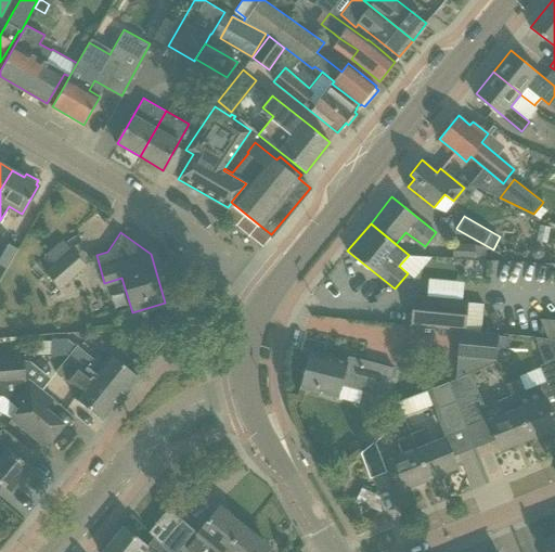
[(0,278),(16,248),(0,239),(0,278)]
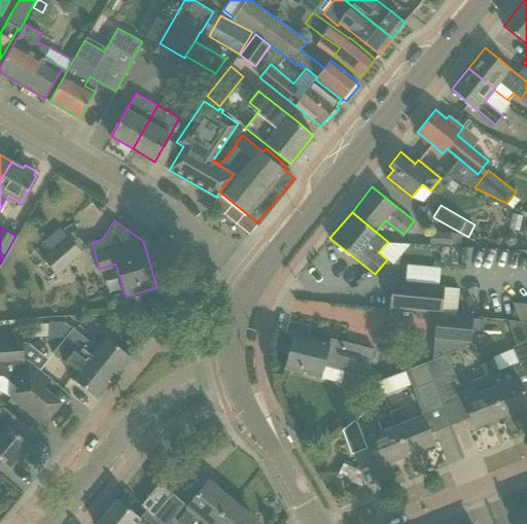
[(44,257),(57,272),(80,251),(60,226),(44,241),(53,250),(44,257)]
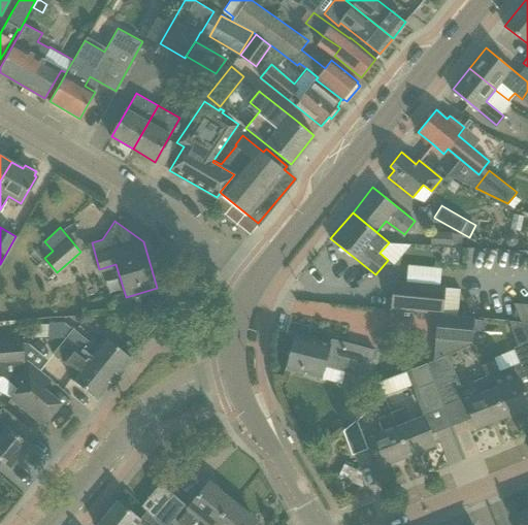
[(436,244),(460,244),(460,234),(452,234),(453,231),(432,231),(432,243),(436,244)]
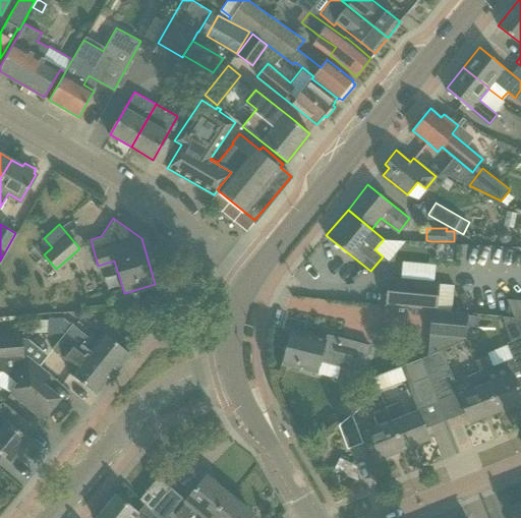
[(498,232),(497,237),(500,241),(505,242),(509,239),(510,234),(507,230),(502,229),(498,232)]
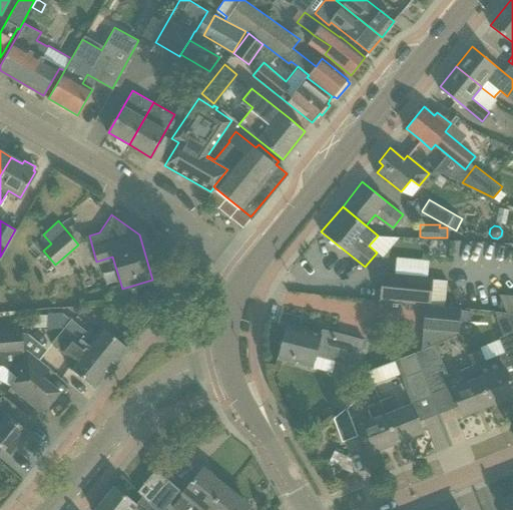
[(55,297),(77,287),(70,270),(47,280),(55,297)]
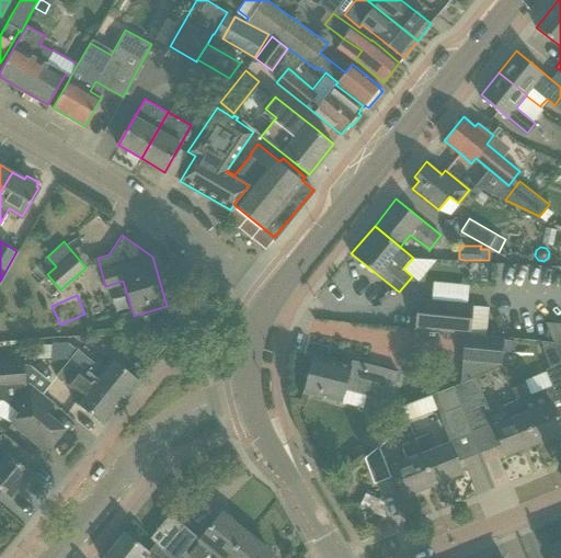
[(416,326),(471,331),(473,305),(420,299),(416,326)]
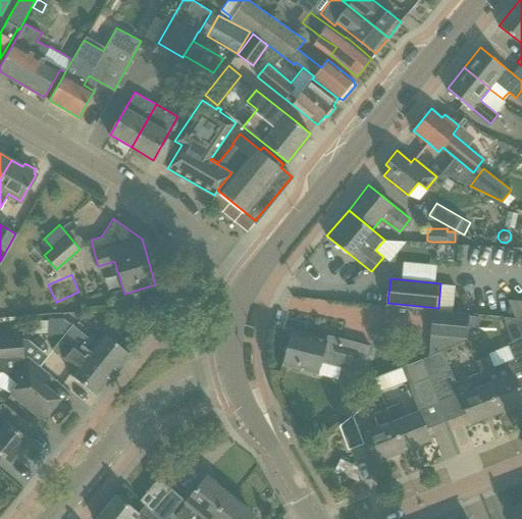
[(290,307),(313,308),(314,296),(290,296),(290,307)]
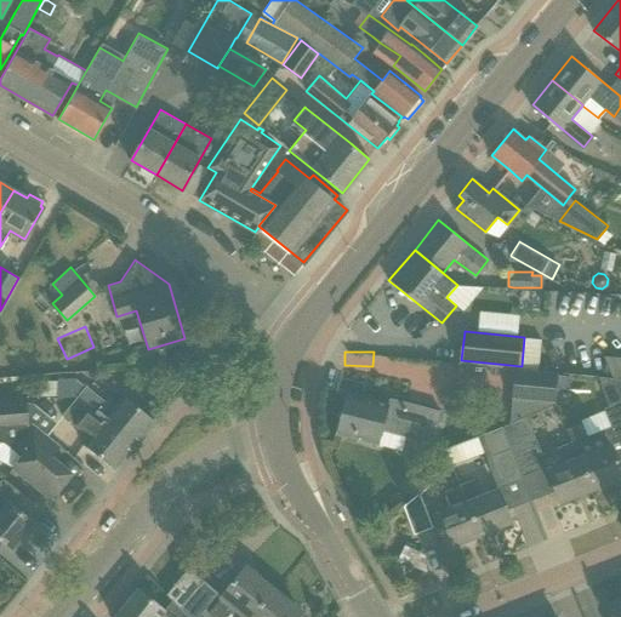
[(620,355),(604,354),(615,381),(620,396),(620,355)]
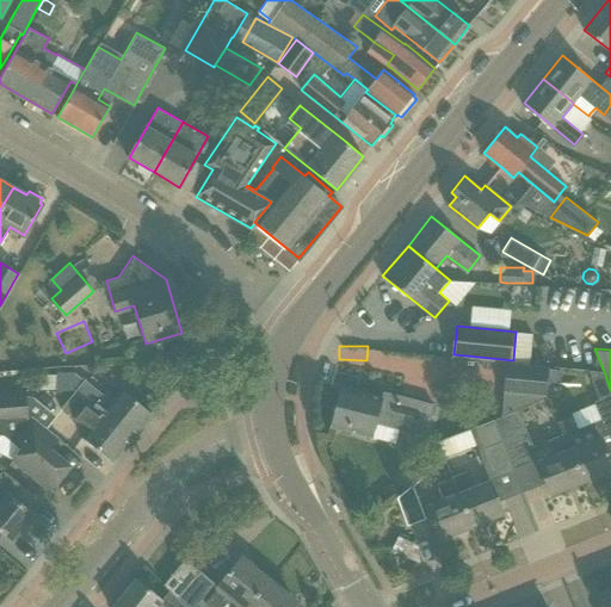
[(503,392),(500,416),(513,410),(519,408),(547,396),(549,367),(505,363),(503,392)]
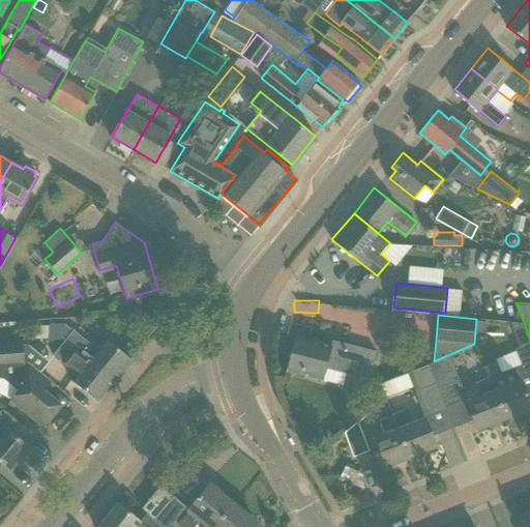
[(50,321),(49,321),(49,338),(50,338),(66,338),(72,329),(63,321),(50,321)]
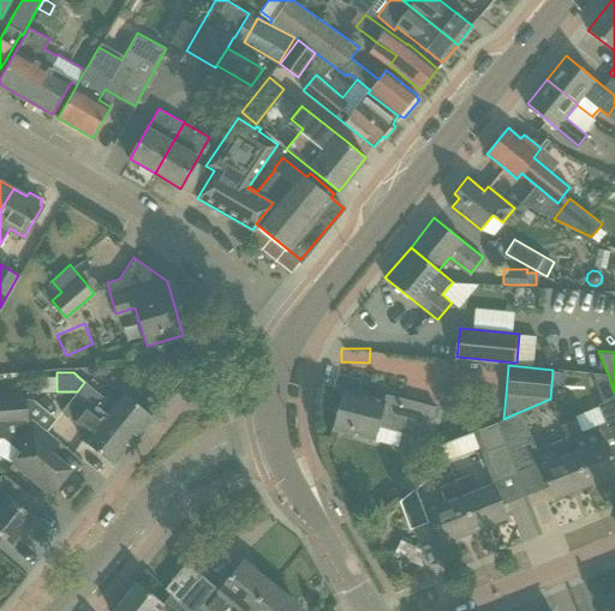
[(553,372),(553,384),(560,384),(565,379),(565,372),(553,372)]
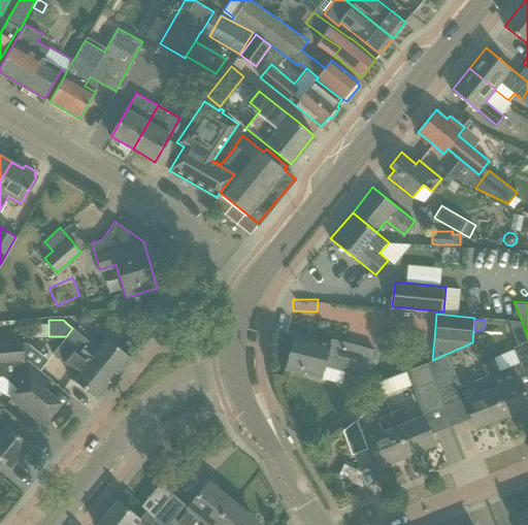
[(513,347),(523,372),(527,369),(527,337),(523,324),(512,328),(518,345),(513,347)]
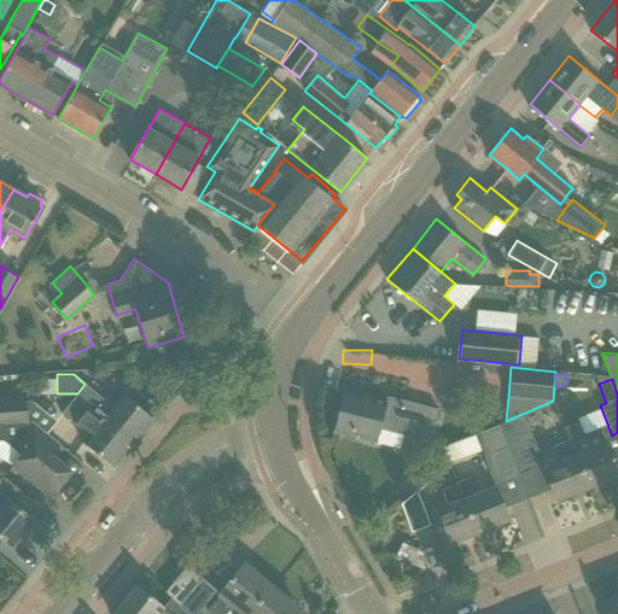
[(77,393),(75,396),(134,443),(144,431),(146,430),(150,426),(150,422),(153,419),(134,403),(122,393),(106,414),(100,409),(106,402),(85,384),(77,393)]
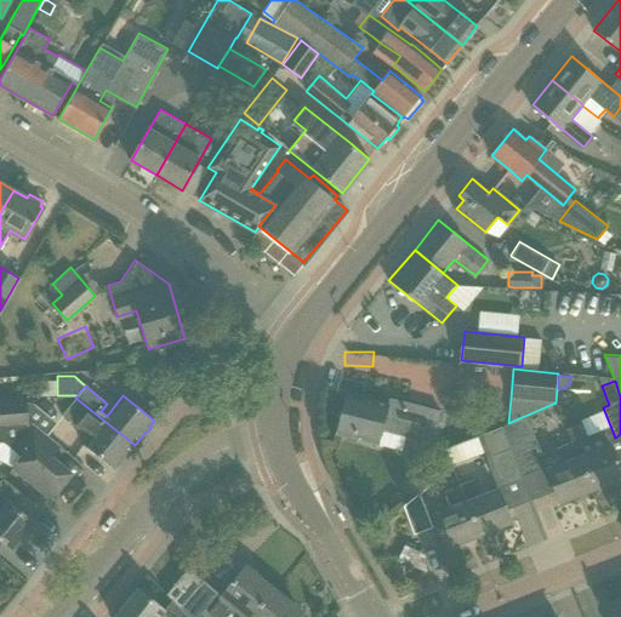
[(335,433),(379,444),(382,430),(432,444),(440,411),(389,398),(388,404),(346,393),(335,433)]
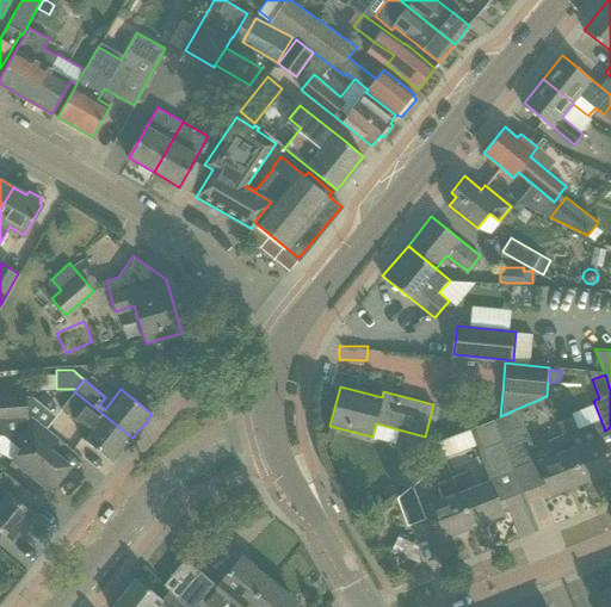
[(74,391),(61,408),(88,429),(82,438),(93,446),(112,462),(116,458),(118,457),(124,451),(124,447),(133,438),(74,391)]
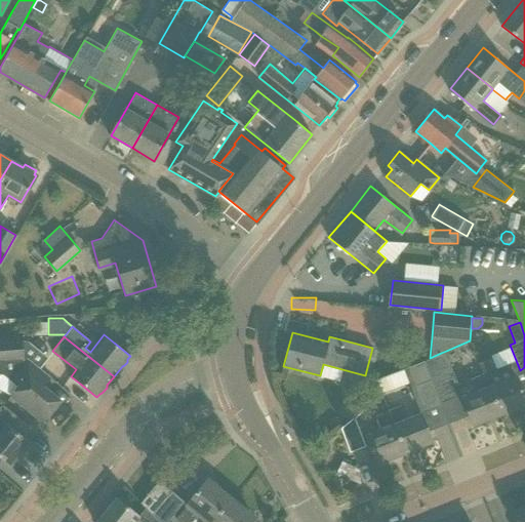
[(0,359),(27,358),(27,356),(26,339),(0,342),(0,359)]
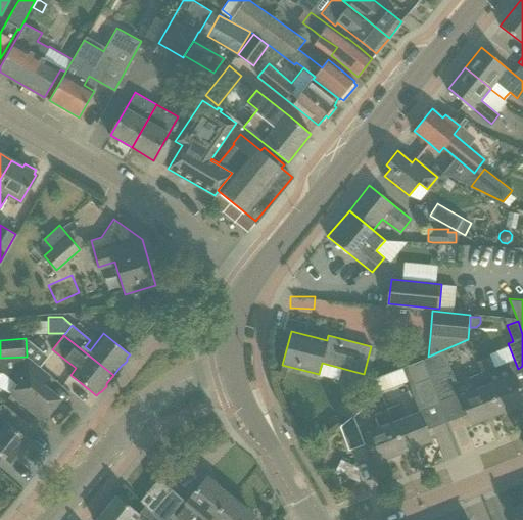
[(428,357),(421,360),(437,398),(456,391),(439,351),(431,356),(428,357)]
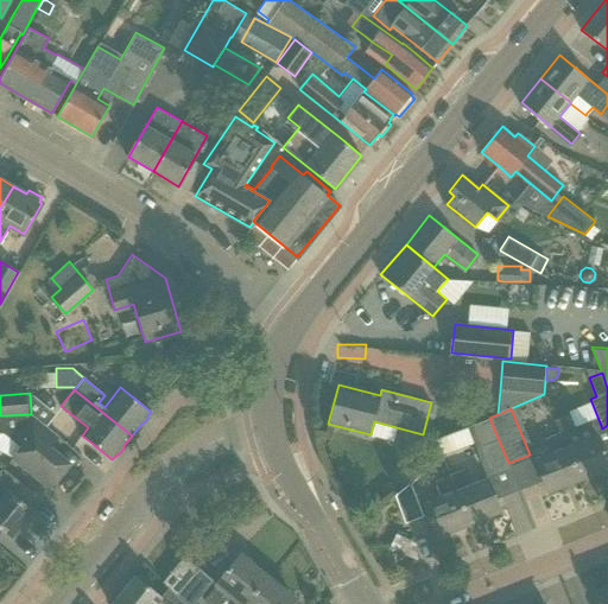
[(12,457),(50,488),(70,463),(50,446),(59,436),(31,412),(31,414),(0,415),(0,428),(5,428),(12,434),(23,443),(12,457)]
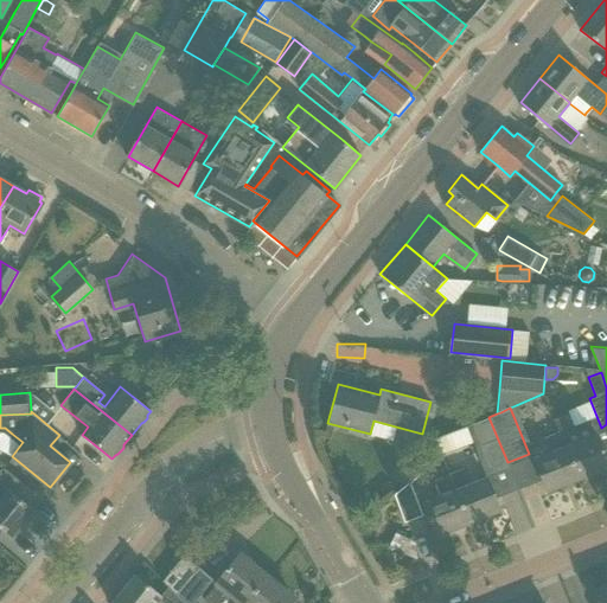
[(560,430),(579,478),(606,466),(606,461),(600,444),(590,418),(574,424),(569,414),(555,418),(560,430)]
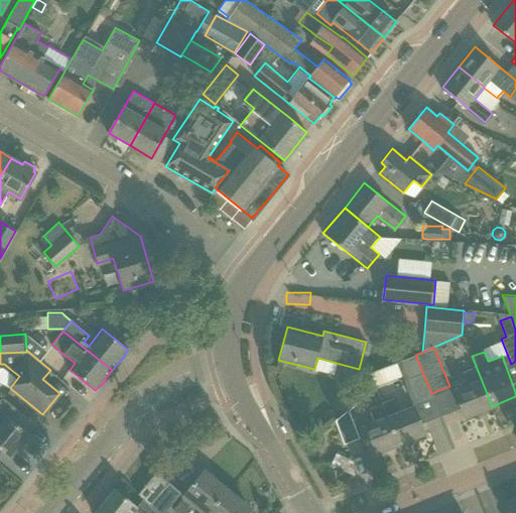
[(415,355),(402,360),(417,399),(431,393),(415,355)]
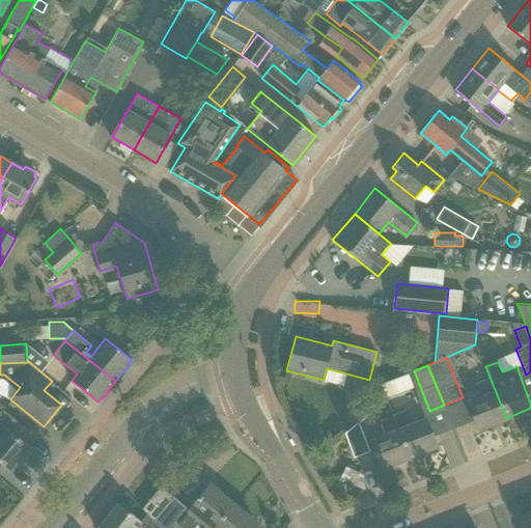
[(464,387),(468,398),(467,399),(474,417),(479,429),(506,418),(490,377),(464,387)]
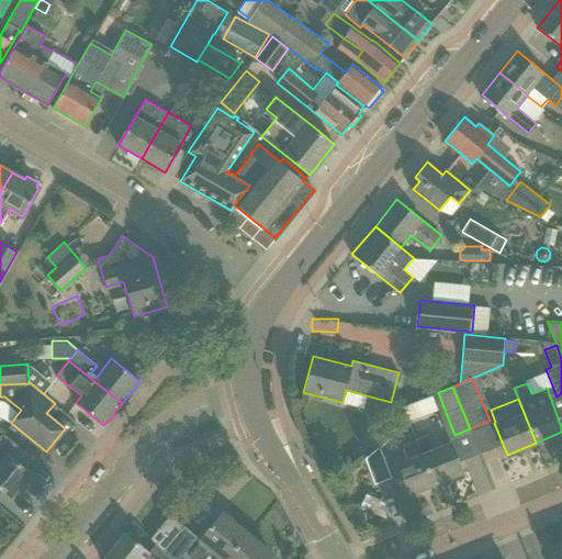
[(404,425),(402,427),(403,429),(412,425),(406,411),(403,412),(404,425)]
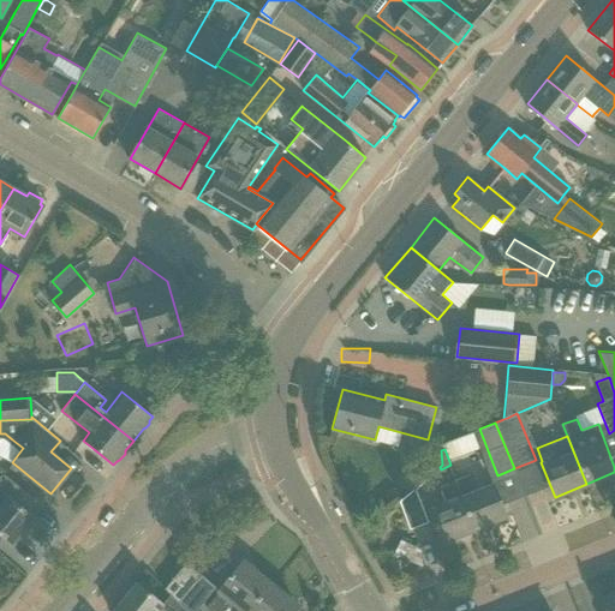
[(0,534),(3,537),(11,544),(33,516),(25,511),(35,498),(30,495),(4,473),(0,473),(0,534)]
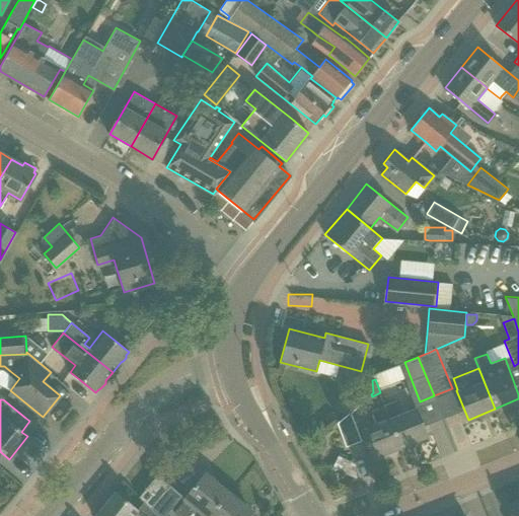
[(384,404),(383,406),(399,446),(427,436),(422,425),(416,408),(402,413),(401,410),(397,399),(384,404)]
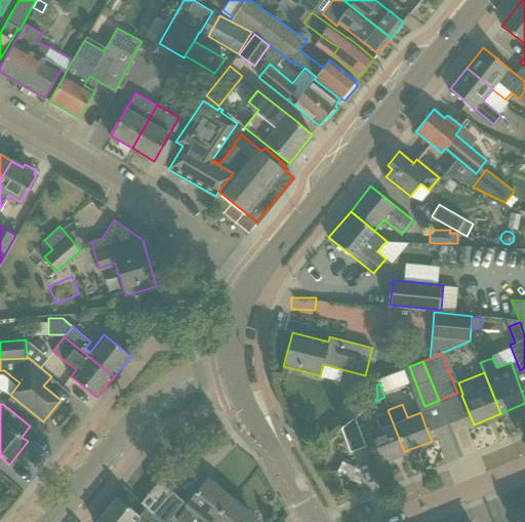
[(371,443),(378,463),(404,451),(388,410),(375,414),(381,428),(366,434),(371,443)]
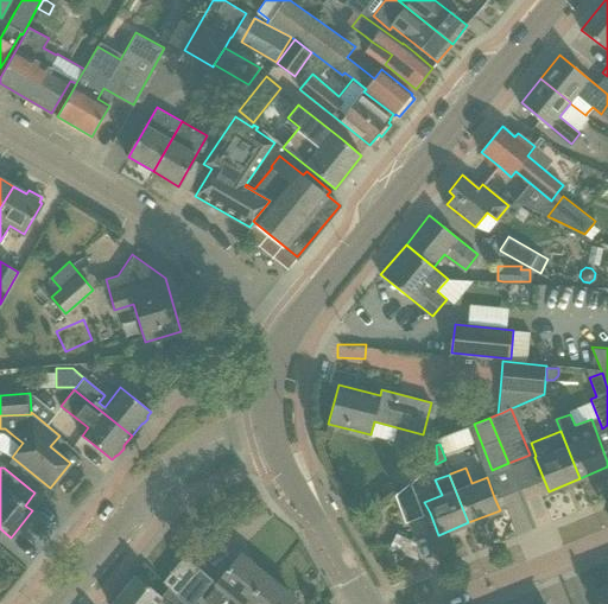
[(394,495),(405,522),(423,516),(413,488),(411,482),(394,495)]
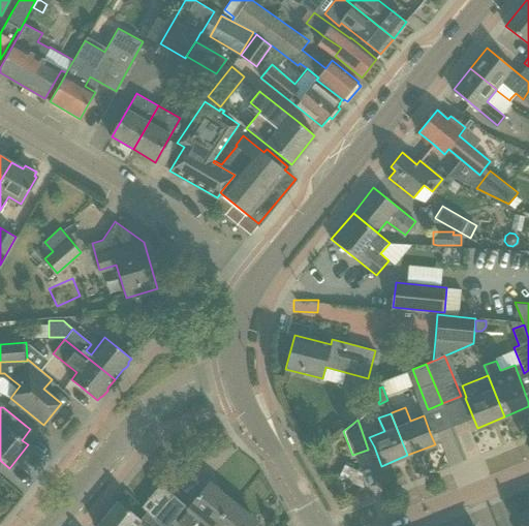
[(142,506),(161,525),(167,525),(186,504),(160,484),(142,506)]
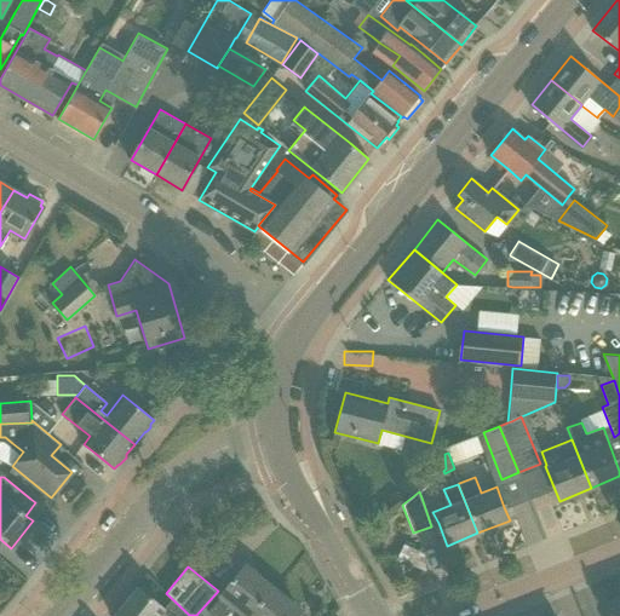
[(208,612),(213,615),(225,615),(234,605),(246,615),(248,615),(273,588),(245,566),(220,594),(222,596),(208,612)]
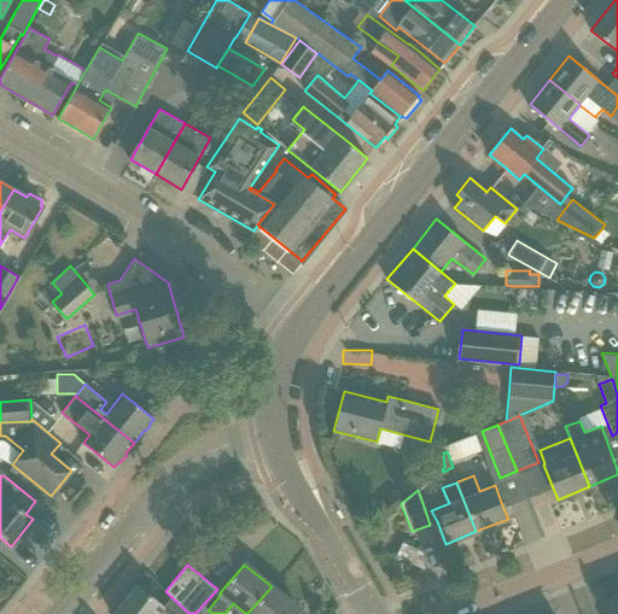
[(138,586),(114,613),(169,613),(138,588),(138,586)]
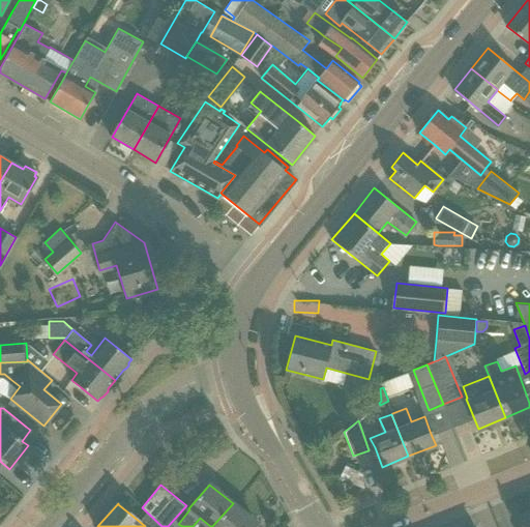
[(254,526),(257,523),(233,503),(212,526),(254,526)]
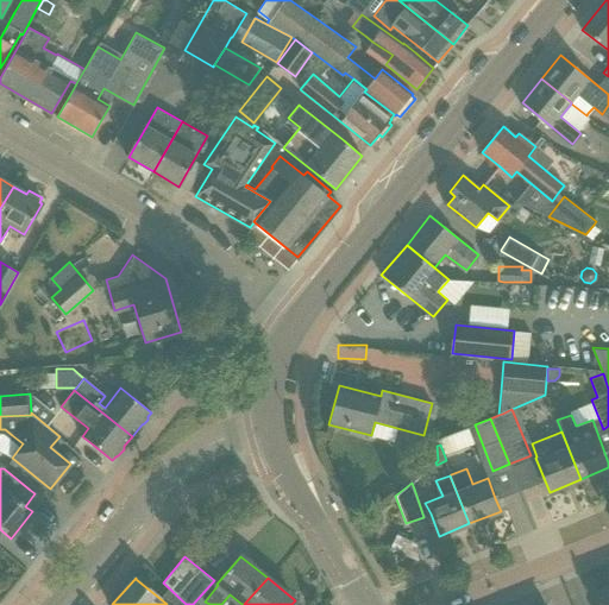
[(608,604),(608,587),(595,593),(598,604),(608,604)]
